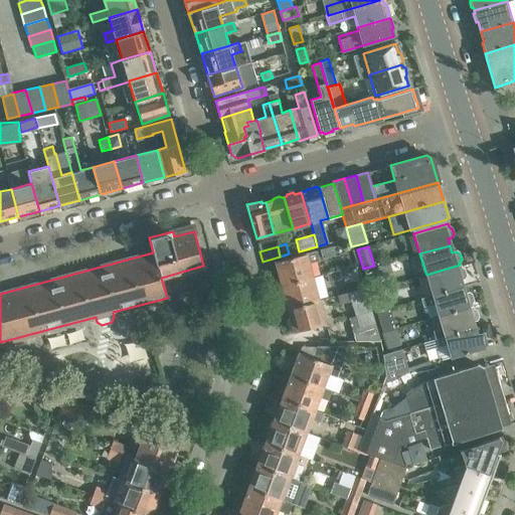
[(332,247),(319,250),(322,260),(335,255),(332,247)]
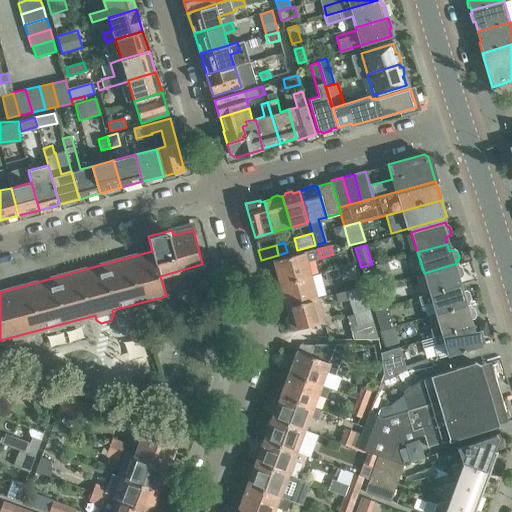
[(313,250),(304,252),(273,260),(279,284),(310,276),(306,262),(316,259),(313,250)]
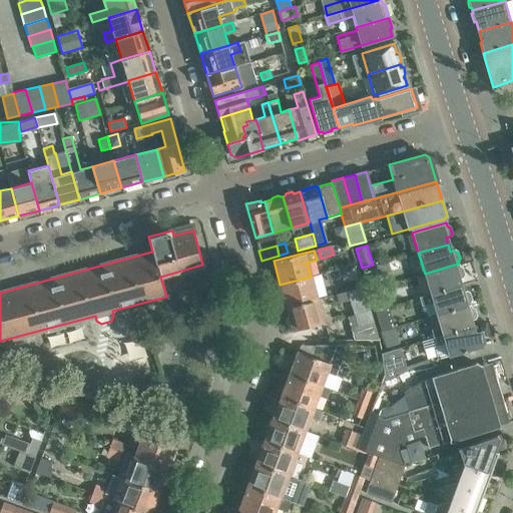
[(378,264),(373,265),(362,268),(365,278),(381,273),(378,264)]
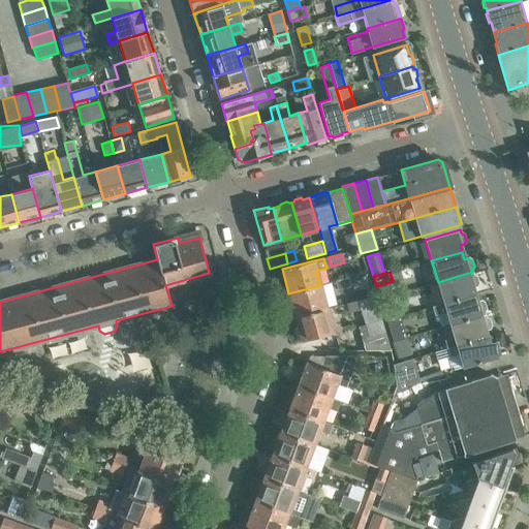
[(472,272),(438,282),(444,304),(475,294),(473,287),(476,286),(478,283),(476,277),(473,275),(472,272)]
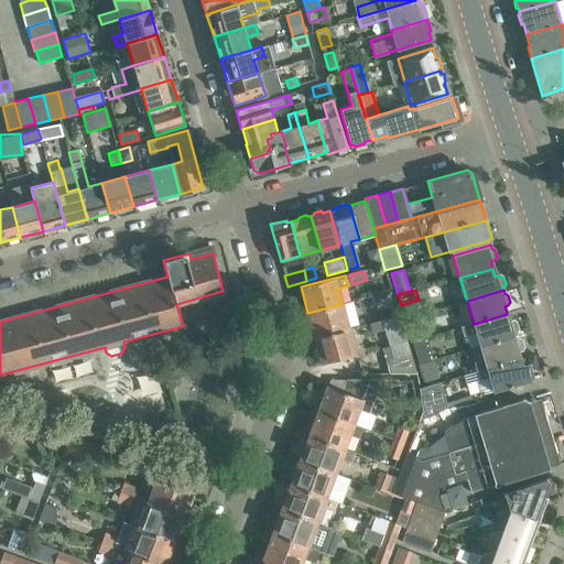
[(370,296),(357,300),(359,308),(373,305),(370,296)]
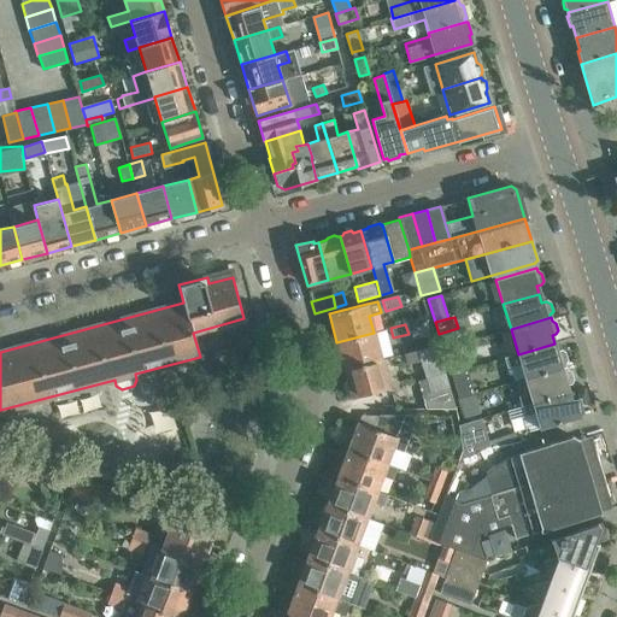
[(374,333),(336,342),(344,370),(381,360),(374,333)]
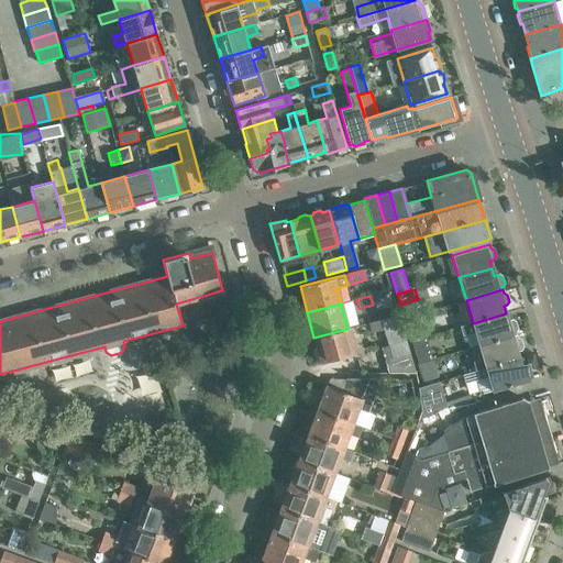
[(419,312),(404,317),(411,342),(427,338),(419,312)]
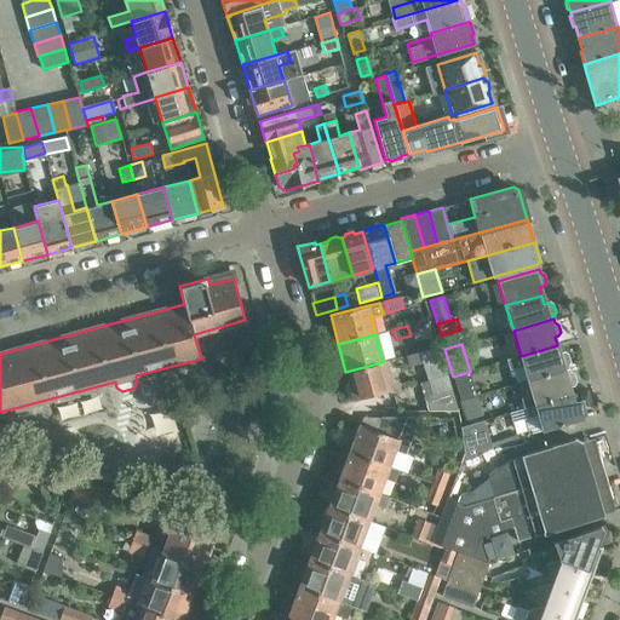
[(528,382),(568,369),(567,366),(569,362),(568,355),(563,352),(560,354),(557,345),(521,356),(507,361),(511,371),(523,367),(528,382)]
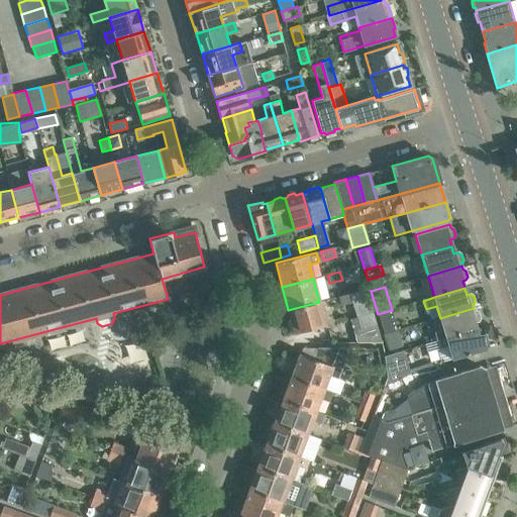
[(199,289),(183,294),(187,306),(203,301),(199,289)]
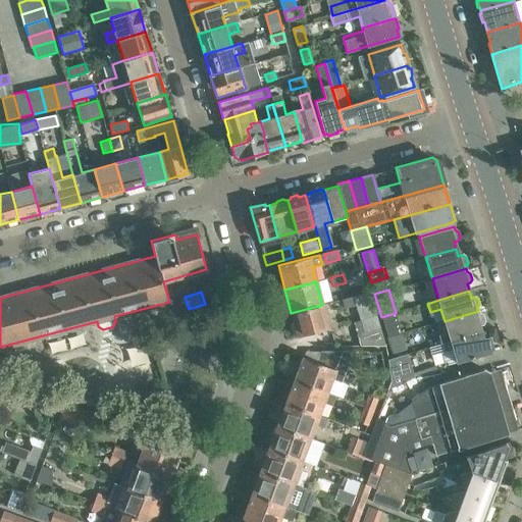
[(356,334),(379,328),(369,292),(353,297),(356,305),(360,320),(353,322),(356,334)]
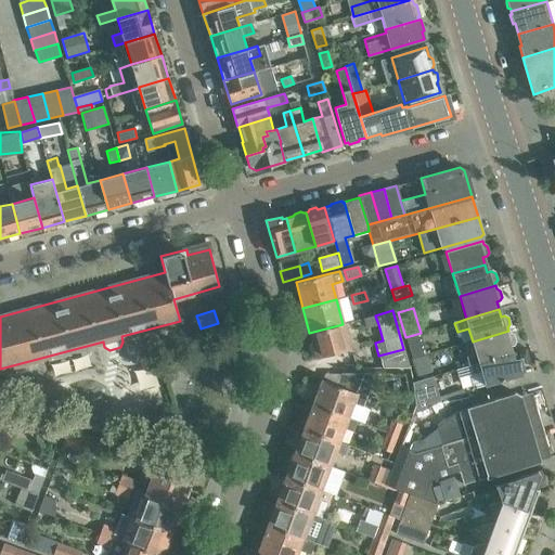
[(378,324),(375,315),(362,319),(365,328),(378,324)]
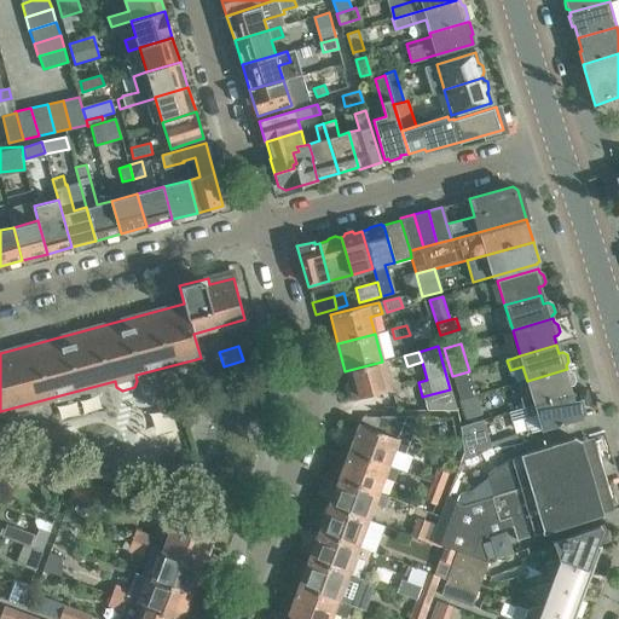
[(382,362),(345,371),(353,400),(389,389),(382,362)]
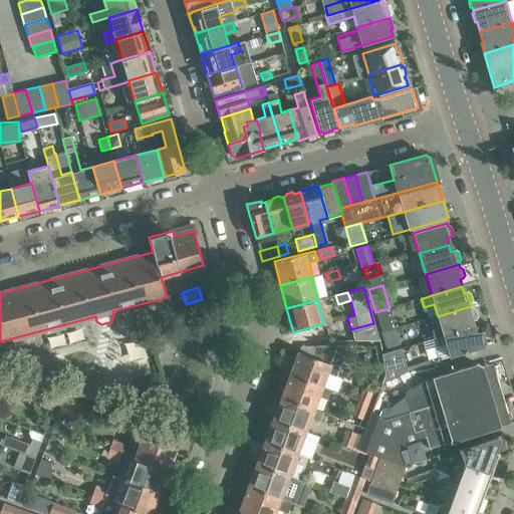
[(471,306),(438,316),(441,327),(432,330),(434,338),(474,327),(473,321),(475,320),(477,316),(475,310),(472,308),(471,306)]
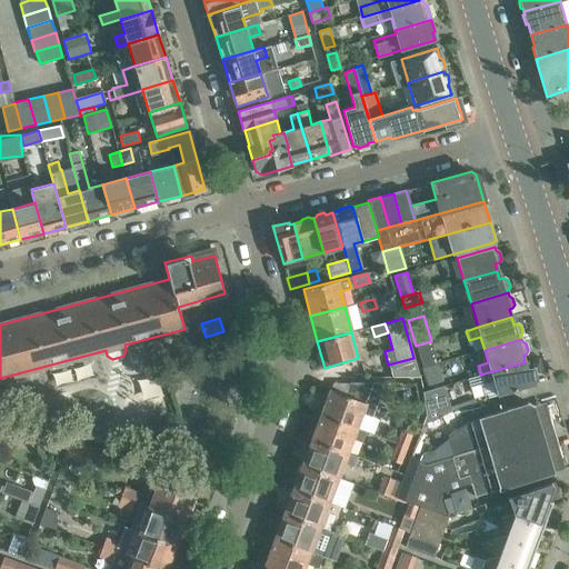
[(433,351),(431,341),(416,346),(422,368),(437,363),(433,351)]
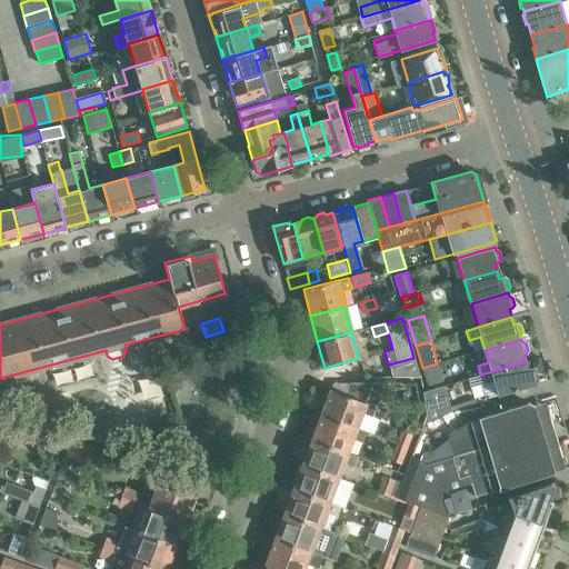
[(413,358),(388,365),(391,378),(419,378),(413,358)]
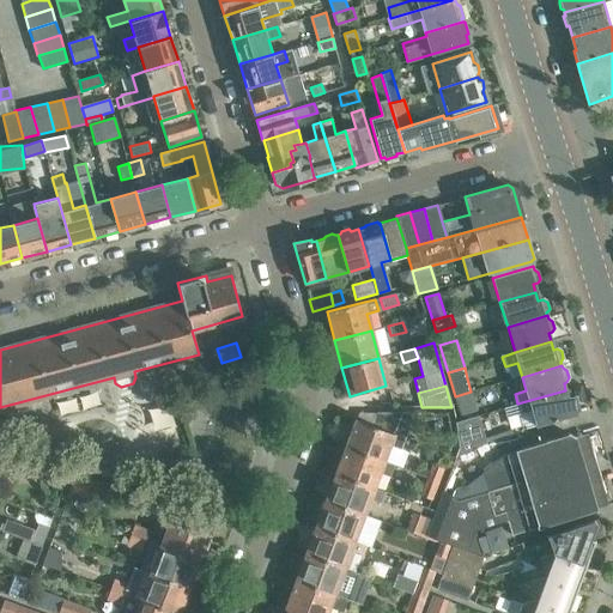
[(536,426),(568,417),(577,414),(576,411),(580,410),(576,396),(568,399),(565,390),(517,404),(521,414),(532,411),(536,426)]
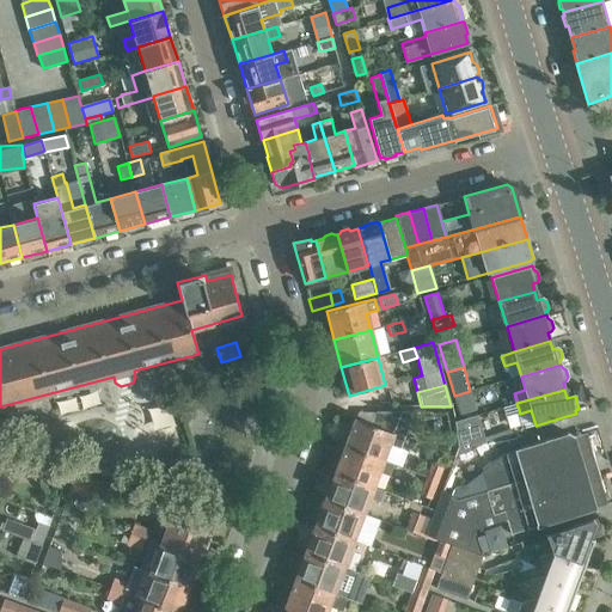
[(476,409),(470,391),(454,396),(460,414),(476,409)]
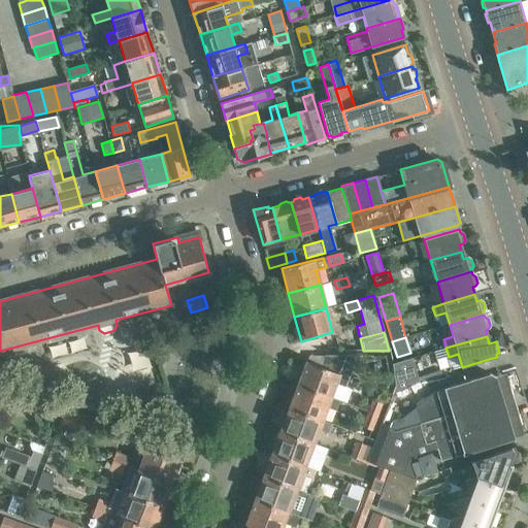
[(339,374),(347,356),(324,356),(320,367),(306,362),(302,372),(300,371),(296,383),(298,383),(298,385),(331,397),(336,383),(344,386),(348,377),(339,374)]
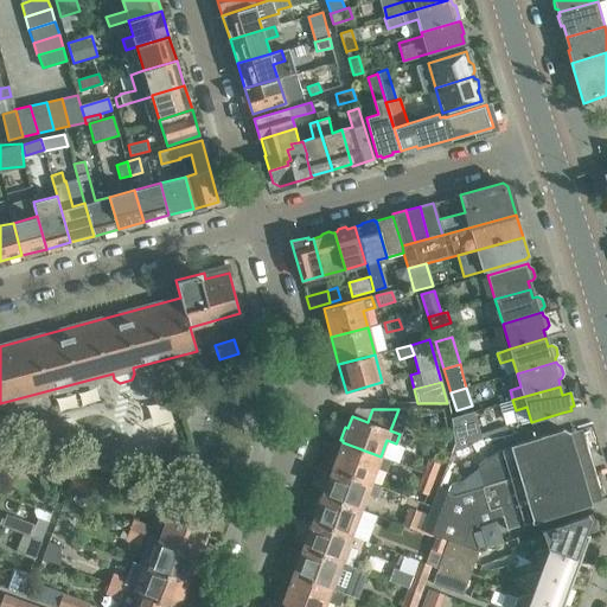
[(472,410),(452,416),(449,417),(454,442),(449,452),(462,448),(480,438),(472,410)]
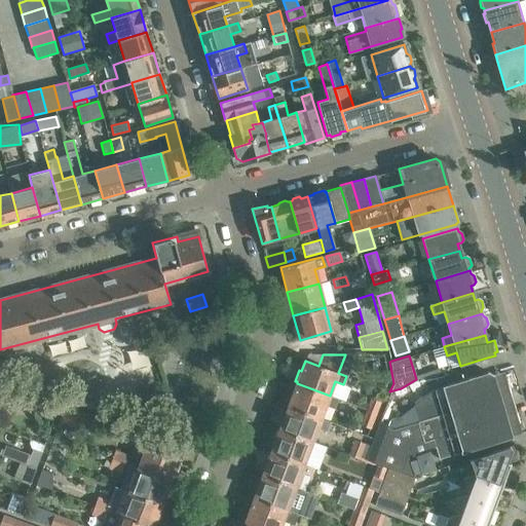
[(386,425),(378,445),(372,461),(378,463),(388,467),(414,477),(414,475),(410,461),(407,453),(435,445),(439,458),(512,437),(509,425),(513,424),(513,423),(516,419),(514,414),(515,413),(515,412),(514,412),(509,395),(510,393),(509,392),(508,393),(505,385),(501,382),(500,382),(496,383),(493,375),(488,373),(434,388),(437,398),(412,406),(417,421),(393,428),(386,425)]
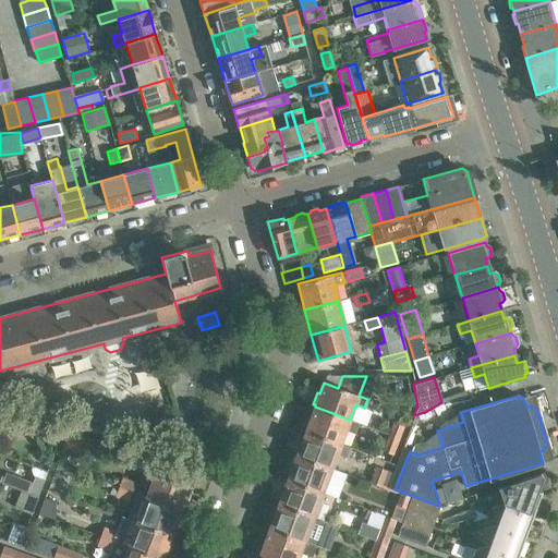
[(306,428),(305,431),(341,444),(346,429),(355,433),(359,423),(350,420),(315,407),(311,417),(308,416),(304,428),(306,428)]
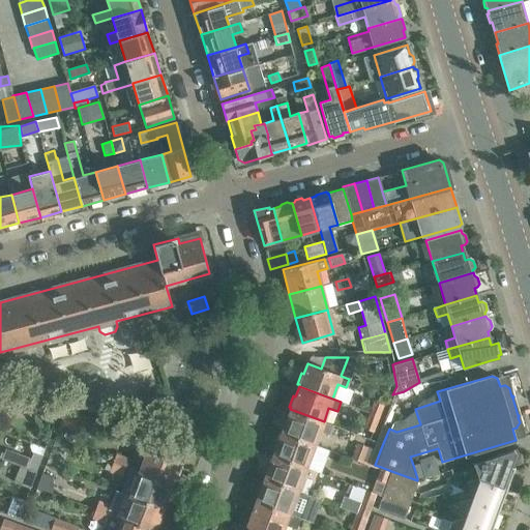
[(373,400),(369,412),(378,416),(382,404),(373,400)]
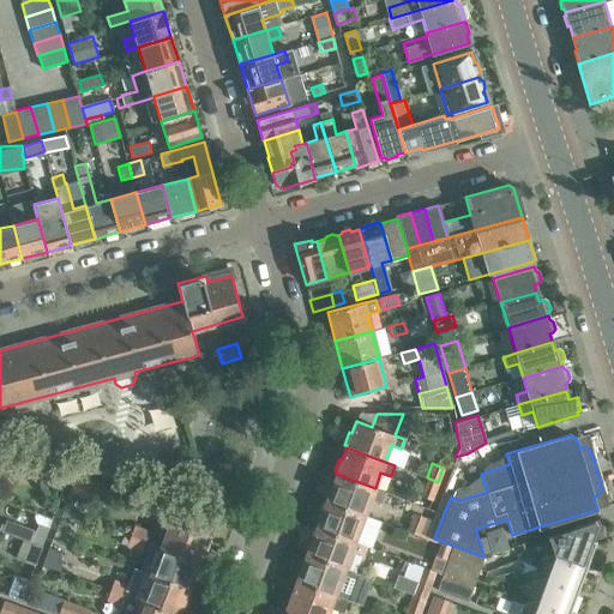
[(327,499),(326,501),(365,516),(371,499),(381,503),(385,493),(375,489),(375,488),(336,474),(332,486),(330,486),(325,498),(327,499)]
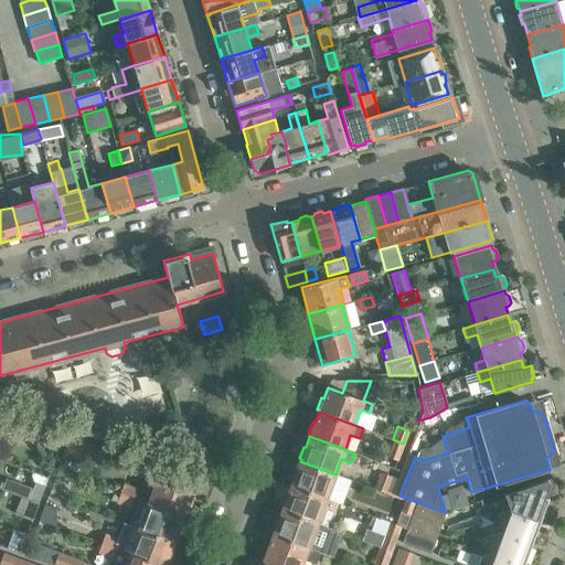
[(403,444),(393,439),(386,456),(397,459),(403,444)]
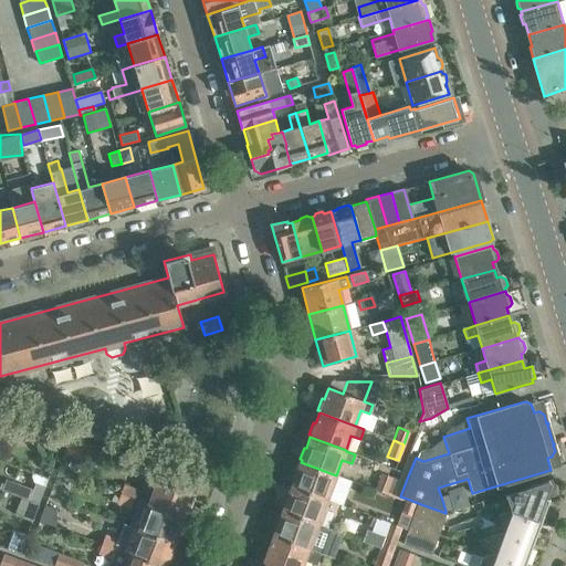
[(292,485),(327,500),(336,475),(301,462),(296,473),(294,472),(291,483),(293,483),(292,485)]
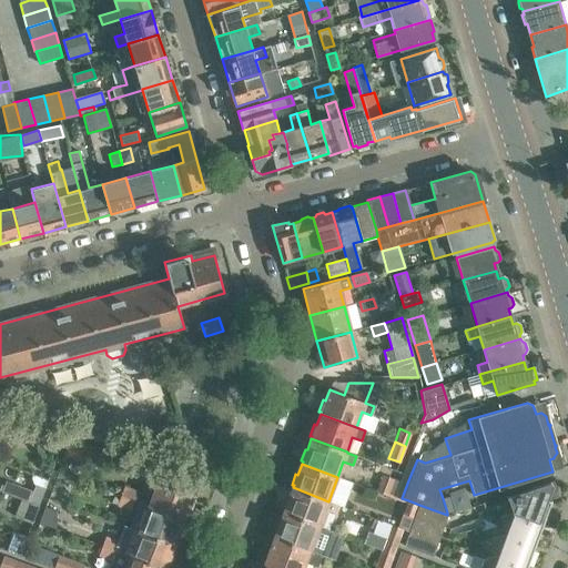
[(383,474),(381,480),(376,490),(387,494),(387,493),(395,495),(401,480),(383,474)]
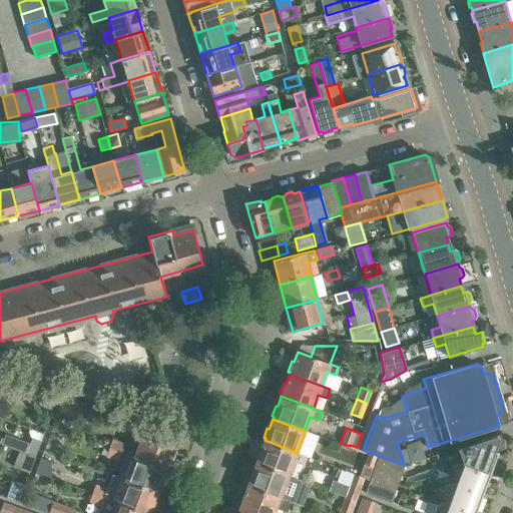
[(166,470),(175,446),(143,434),(134,458),(166,470)]
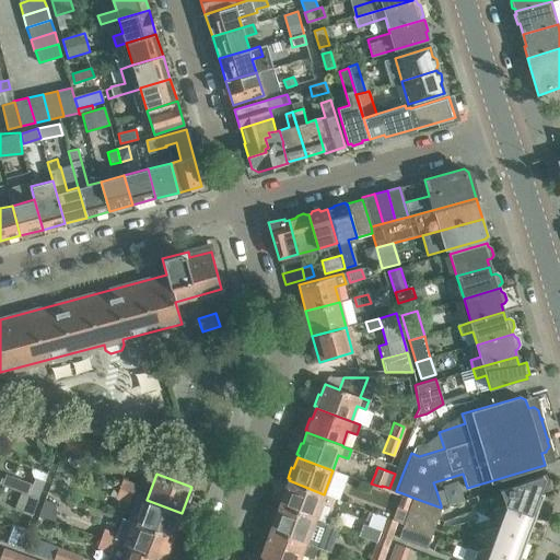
[(546,474),(541,475),(500,489),(502,497),(498,498),(500,505),(505,504),(536,515),(544,493),(543,492),(550,490),(546,474)]
